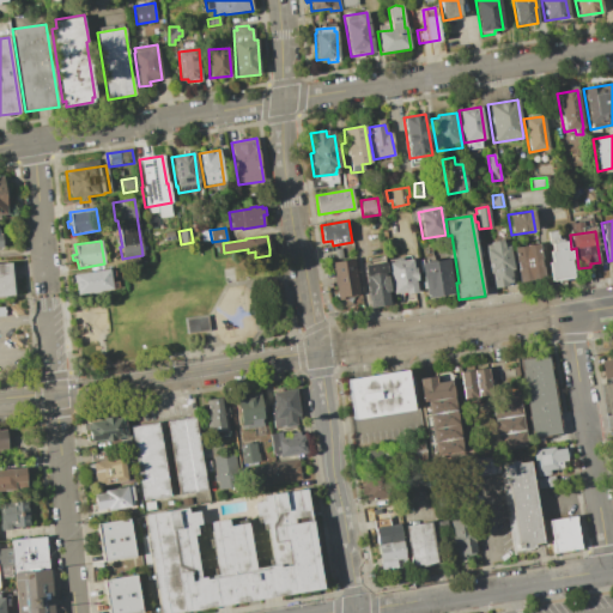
[(486,249),(491,249),(490,242),(502,241),(503,247),(509,246),(513,271),(510,271),(513,285),(493,287),(492,273),(490,273),(486,249)]
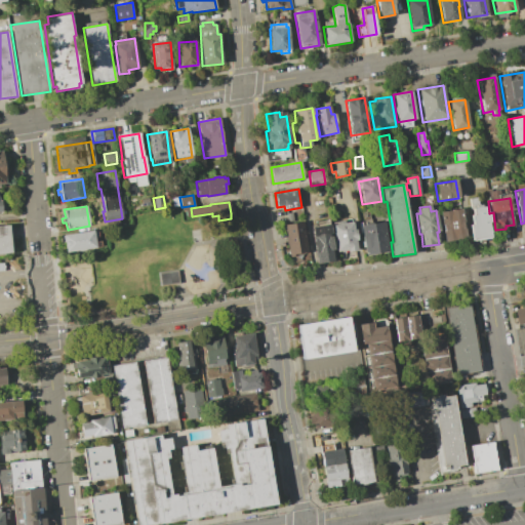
[(472,208),(485,206),(486,212),(488,212),(490,221),(488,221),(490,238),(471,241),(469,225),(472,225),(471,215),(473,215),(472,208)]
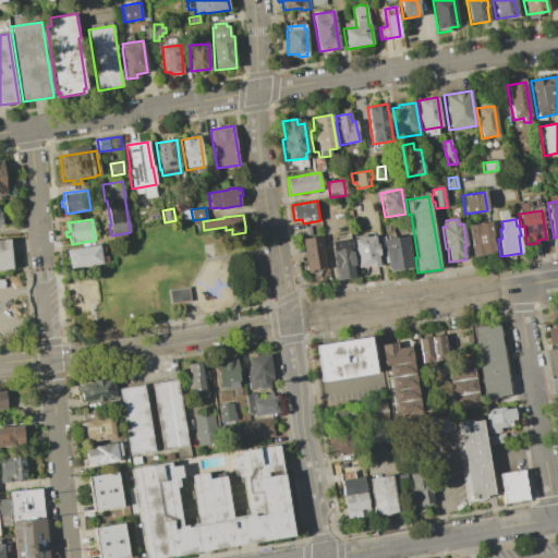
[(466,226),(489,221),(495,254),(472,258),(466,226)]
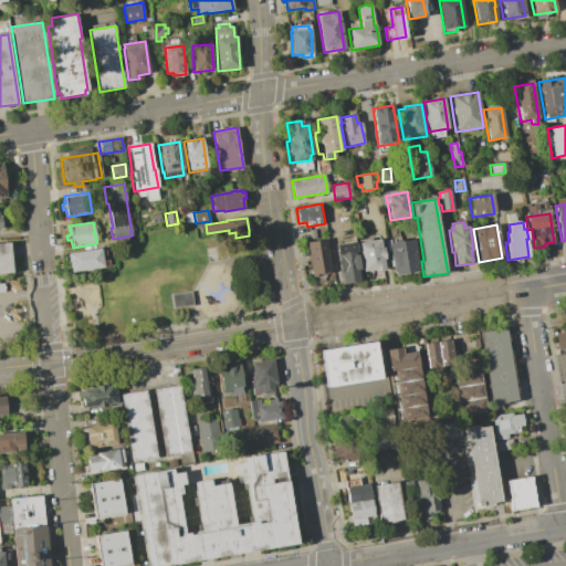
[(326,239),(333,273),(312,278),(305,243),(326,239)]
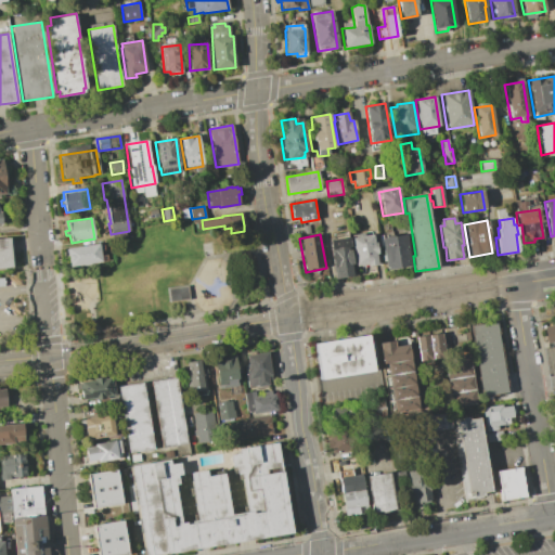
[(351,237),(356,268),(377,265),(375,254),(377,254),(375,242),(373,242),(372,234),(351,237)]
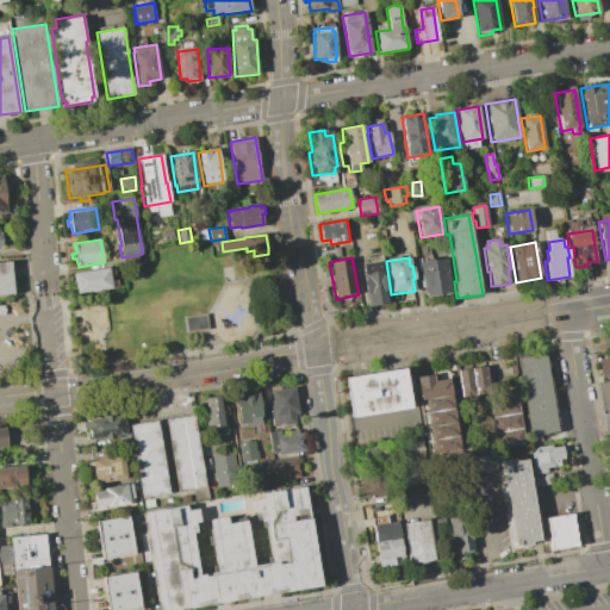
[(418,262),(446,257),(452,292),(424,297),(418,262)]
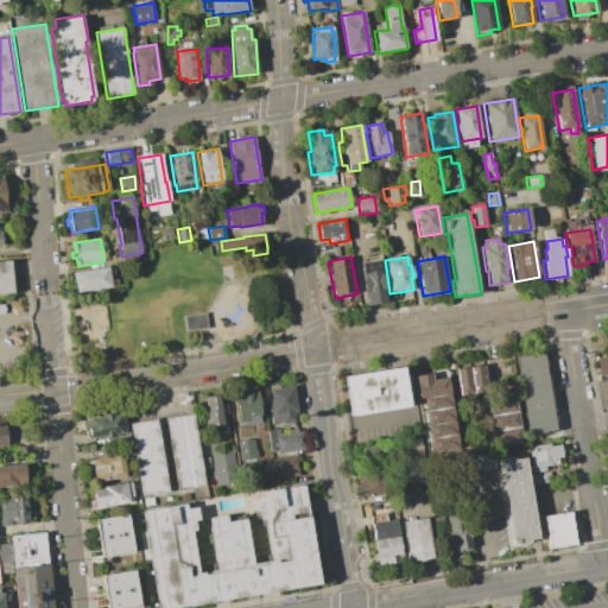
[(360,263),(367,305),(388,303),(381,259),(360,263)]
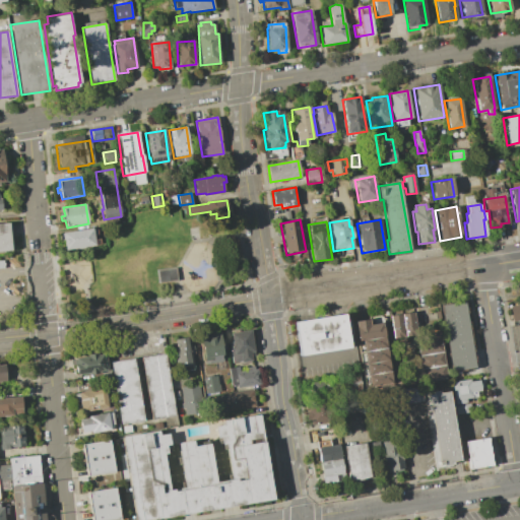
[(0,251),(0,222),(9,222),(11,250),(0,251)]
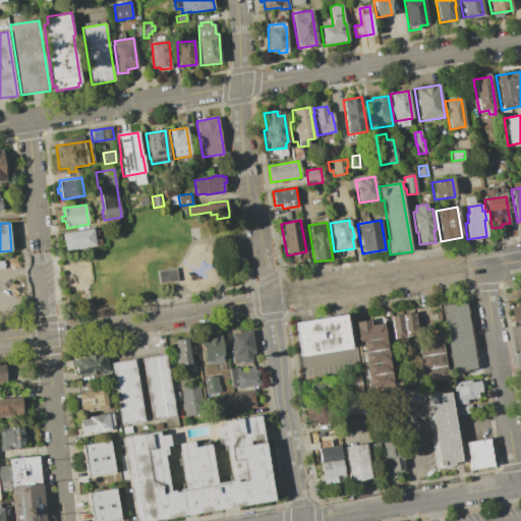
[(93,229),(95,245),(65,250),(62,234),(93,229)]
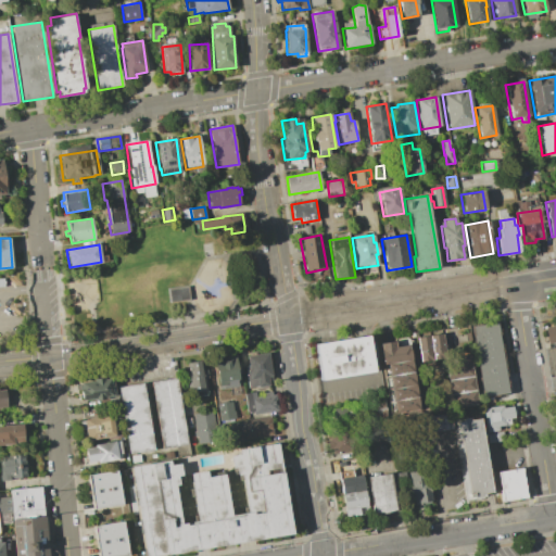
[(189,301),(188,287),(167,290),(169,303),(189,301)]
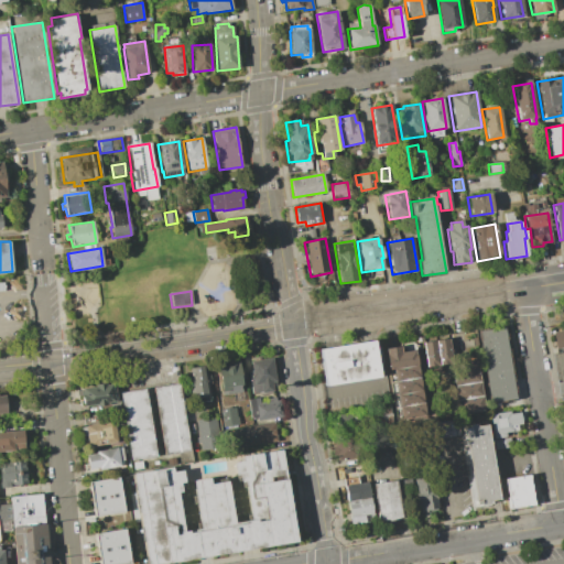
[(508,326),(520,400),(494,403),(483,331),(508,326)]
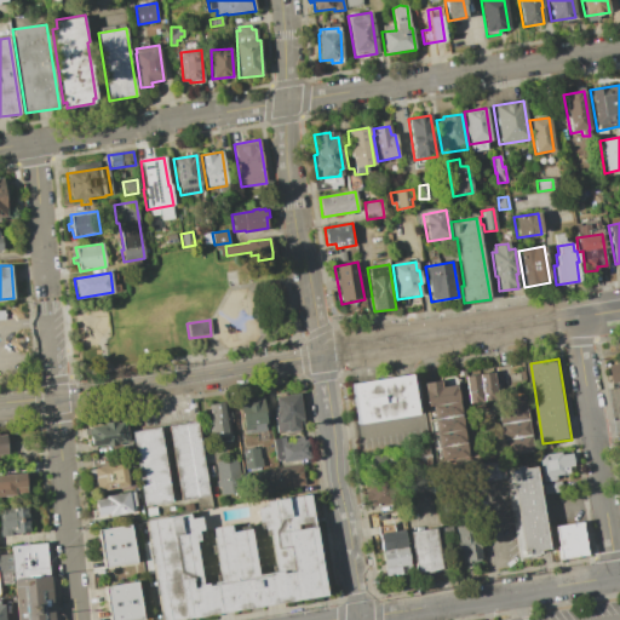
[(608,366),(619,363),(619,383),(610,384),(608,366)]
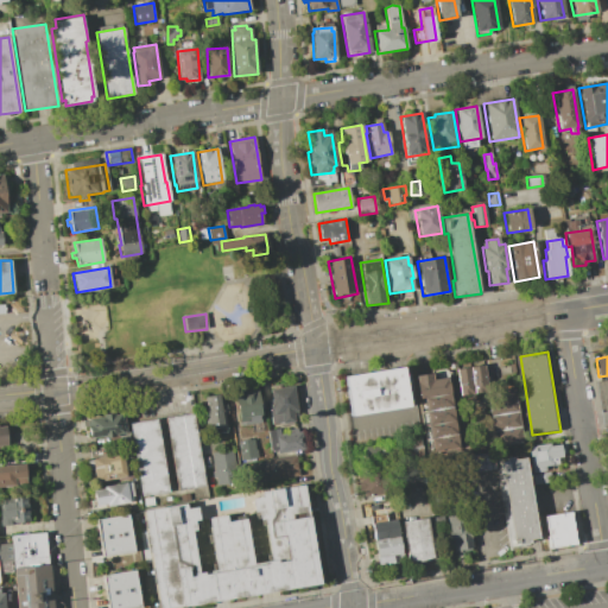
[(460,371),(488,366),(492,392),(463,396),(460,371)]
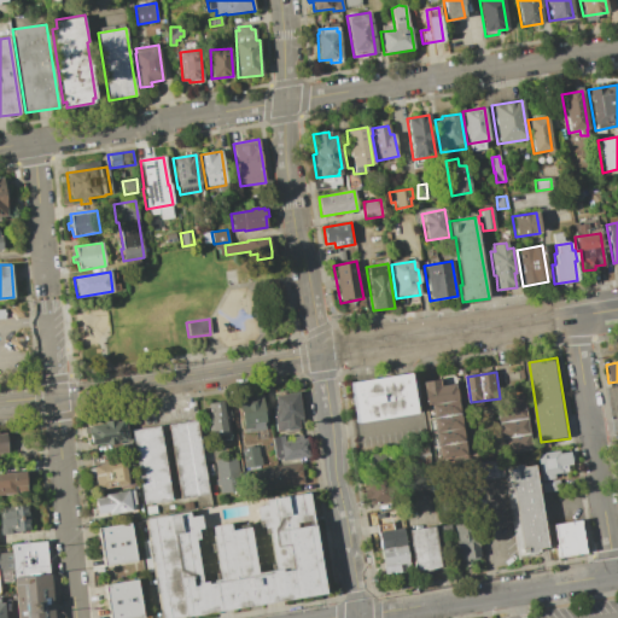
[(353,383),(413,373),(419,414),(360,424),(353,383)]
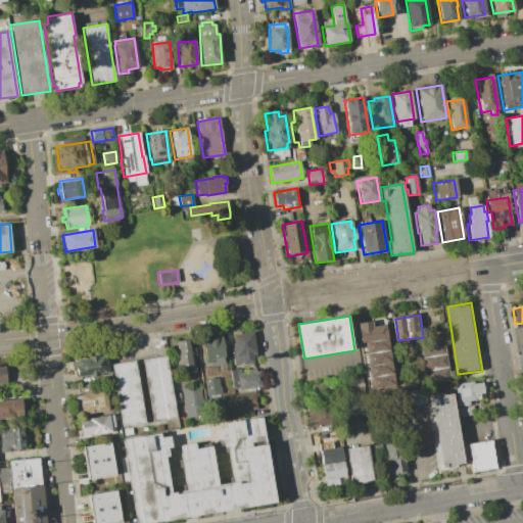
[(361,324),(376,322),(377,326),(389,325),(397,386),(375,389),(369,342),(363,343),(361,324)]
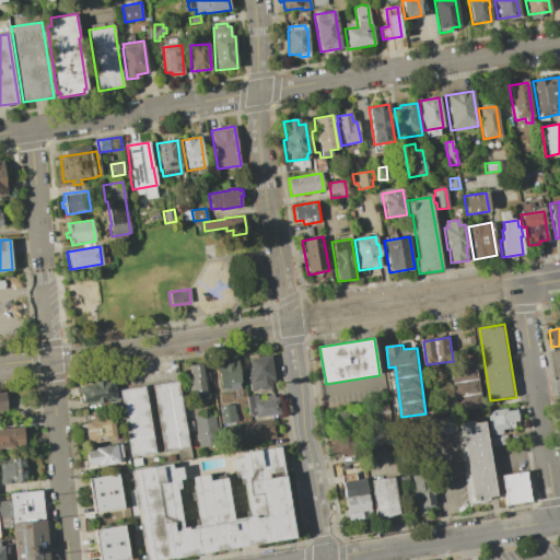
[(252,359),(273,356),(277,378),(272,380),(273,388),(253,392),(249,370),(254,369),(252,359)]
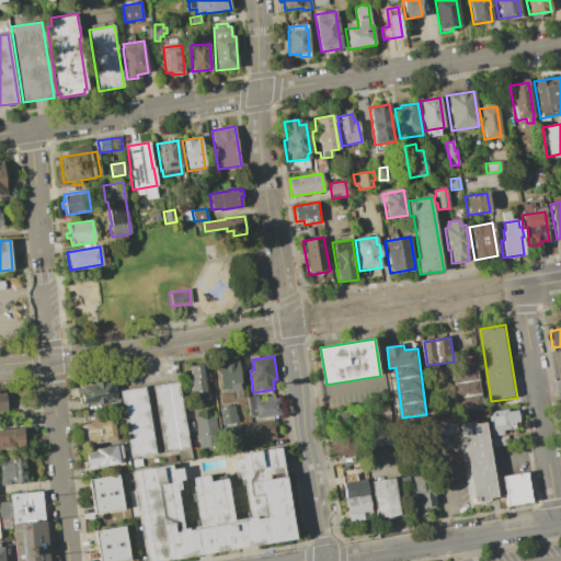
[(479,357),(487,408),(460,412),(454,369),(465,368),(464,359),(479,357)]
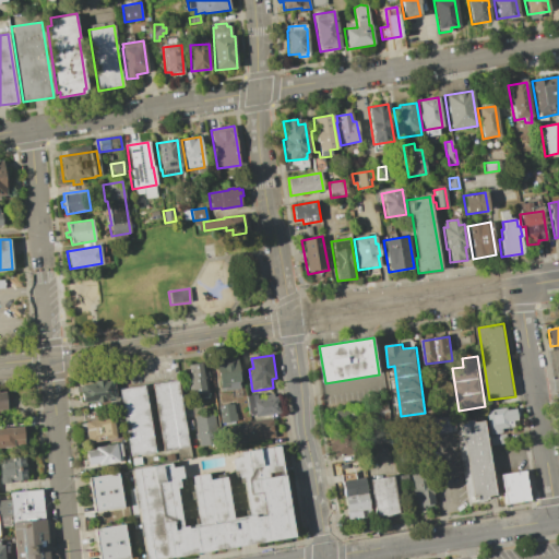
[(228,364),(236,363),(236,359),(241,359),(244,383),(230,384),(228,364)]
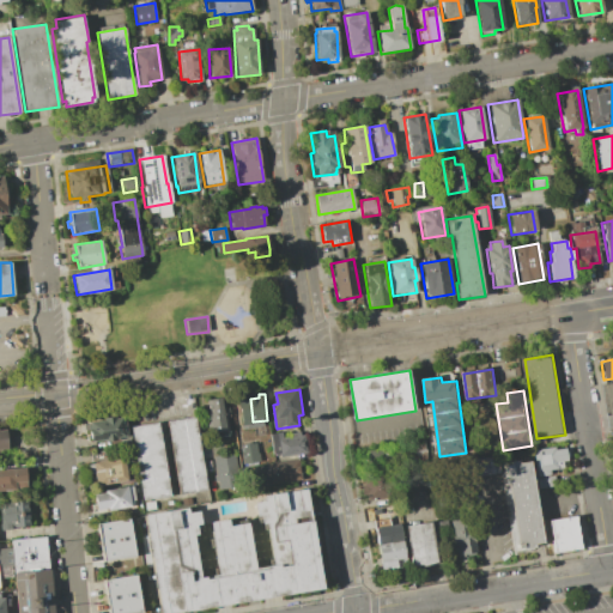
[(210,401),(228,399),(231,430),(211,434),(208,416),(211,416),(210,401)]
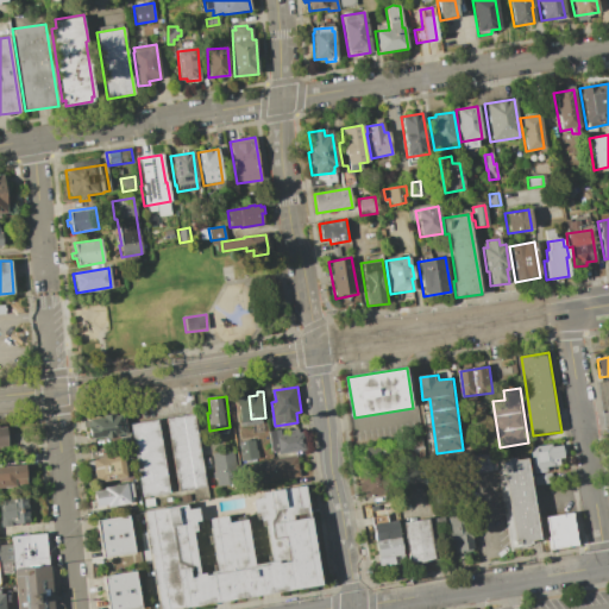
[(86,419),(101,418),(101,415),(112,414),(113,415),(120,414),(124,433),(113,434),(113,437),(102,438),(102,435),(88,438),(86,419)]
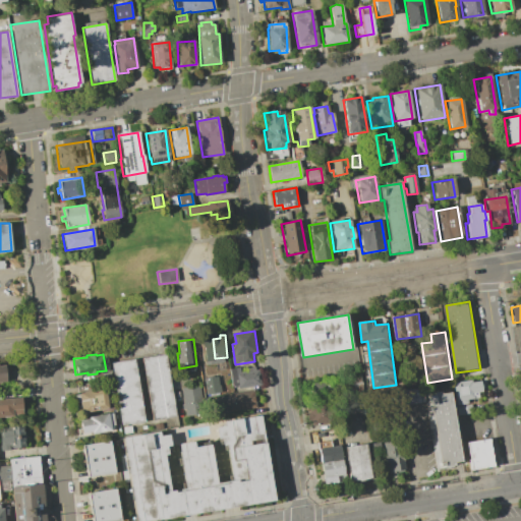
[(145,357),(168,354),(178,416),(155,420),(145,357)]
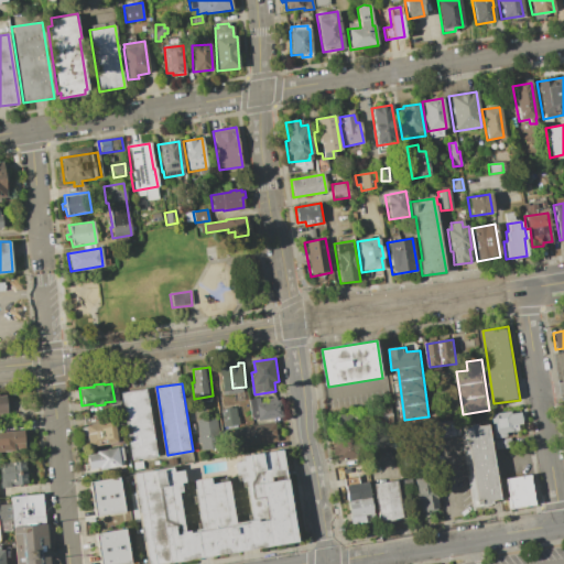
[(123,393),(148,389),(159,456),(134,461),(123,393)]
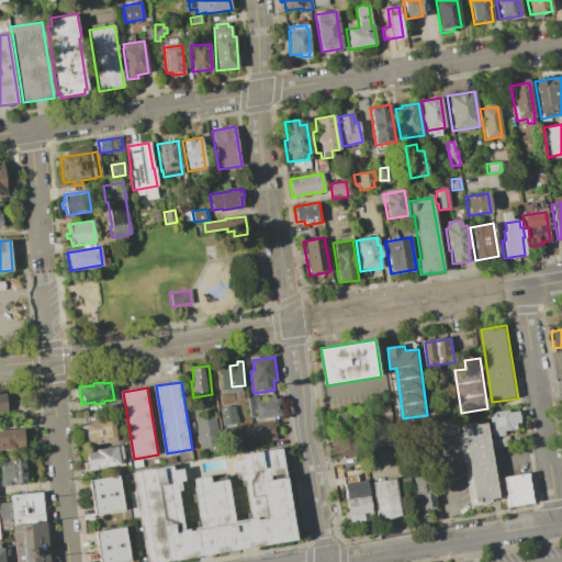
[(249,398),(261,397),(262,402),(268,401),(268,397),(278,396),(278,398),(282,398),(284,416),(253,419),(250,403),(249,398)]
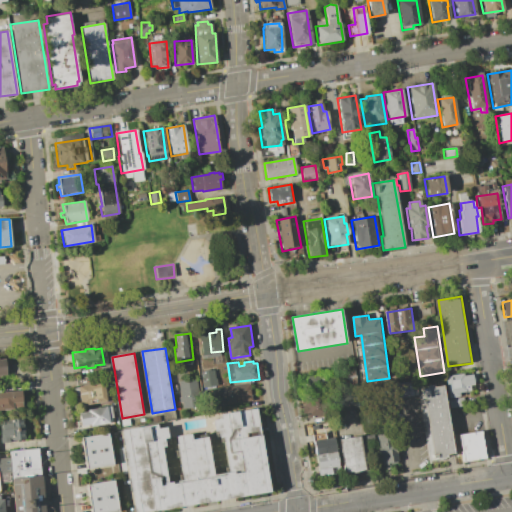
[(353,363),(356,387),(342,389),(340,375),(341,375),(339,365),(353,363)]
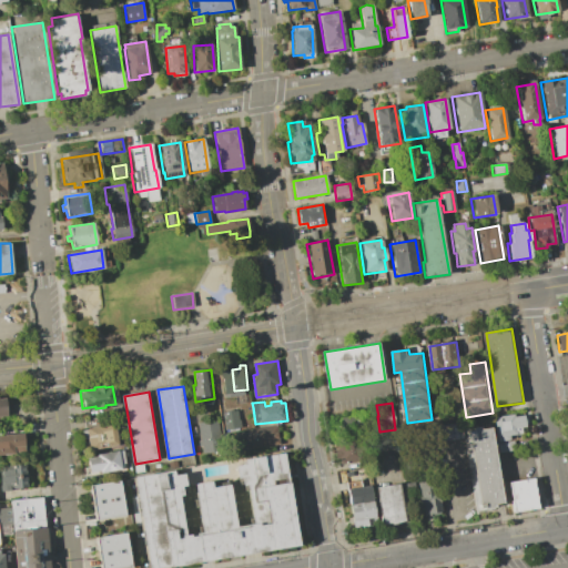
[(225,412),(240,411),(241,428),(227,429),(225,412)]
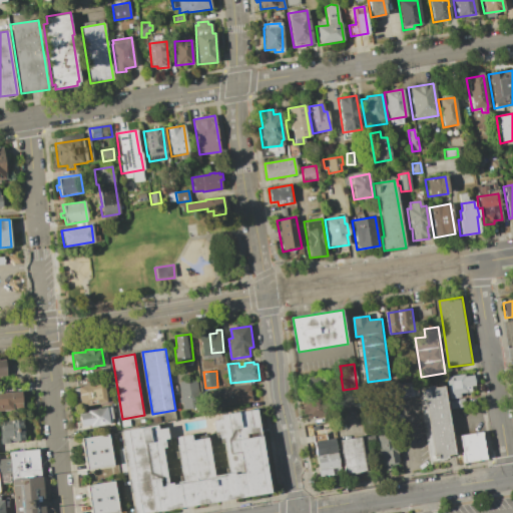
[(309,378),(337,374),(338,388),(310,391),(309,378)]
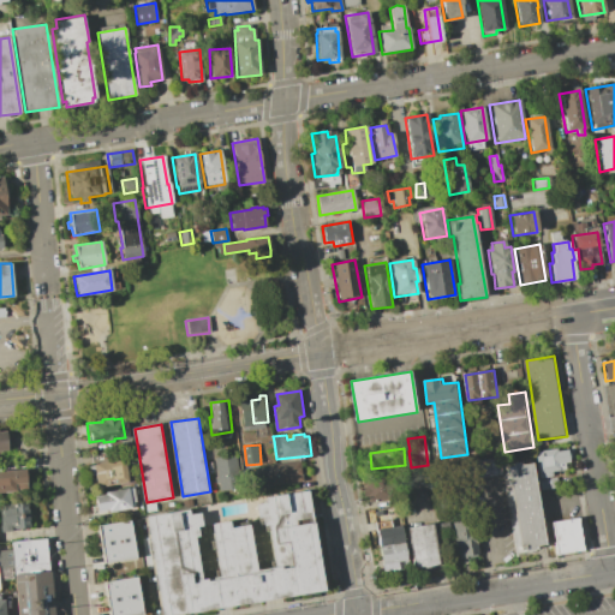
[(537,453),(561,449),(562,452),(569,451),(572,463),(568,464),(569,470),(555,472),(555,477),(542,479),(537,453)]
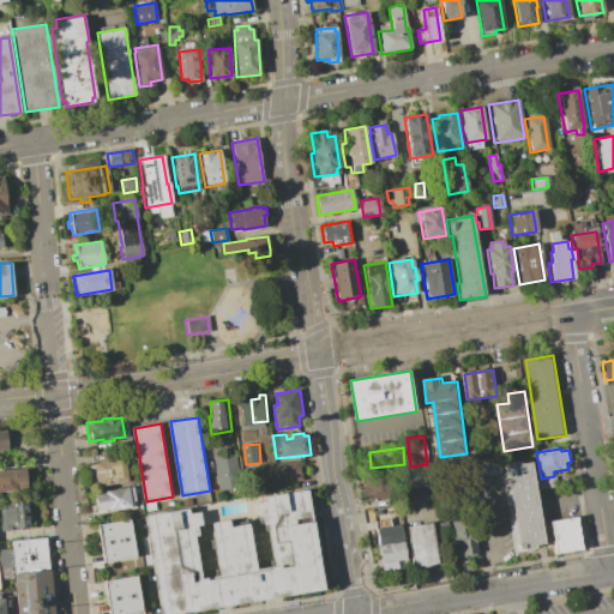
[(216,458),(239,453),(244,487),(222,492),(216,458)]
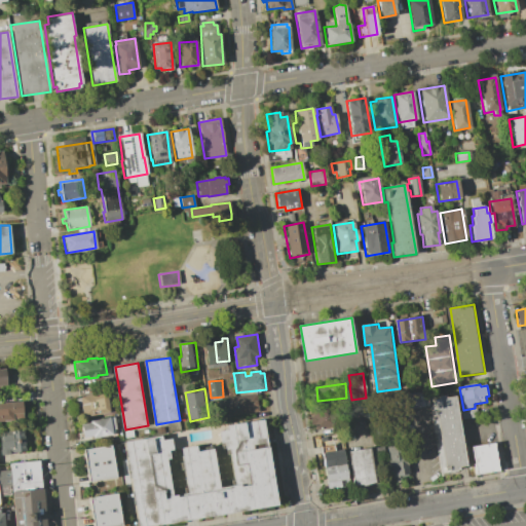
[(433,391),(400,397),(402,411),(430,406),(429,402),(435,401),(433,391)]
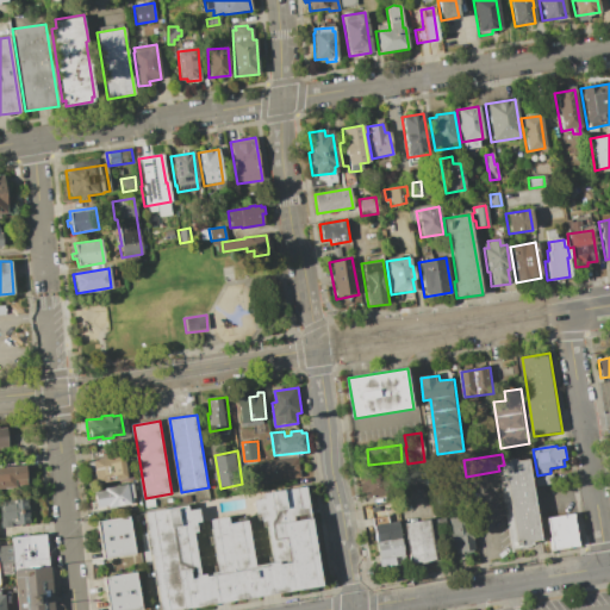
[(95,461),(126,455),(130,479),(100,484),(95,461)]
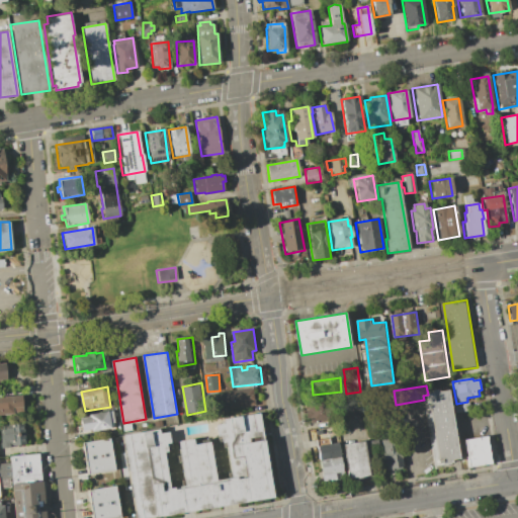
[(219,394),(255,387),(258,406),(222,412),(219,394)]
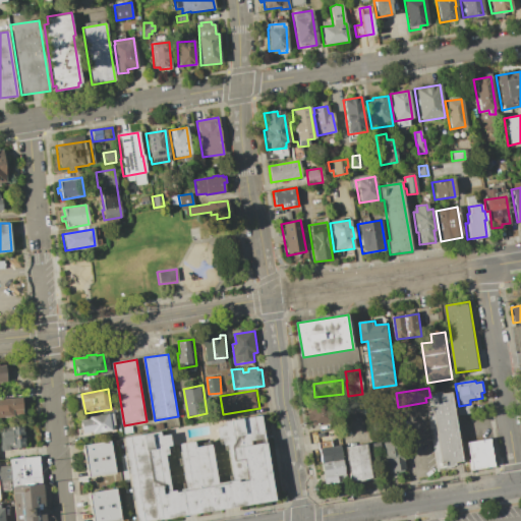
[(430,397),(452,393),(463,460),(455,462),(456,465),(446,467),(446,462),(442,463),(430,397)]
